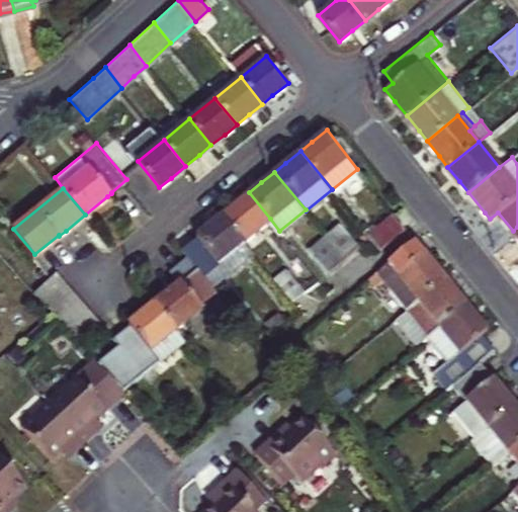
[(244,239),(270,219),(249,192),(238,201),(224,214),(244,239)]
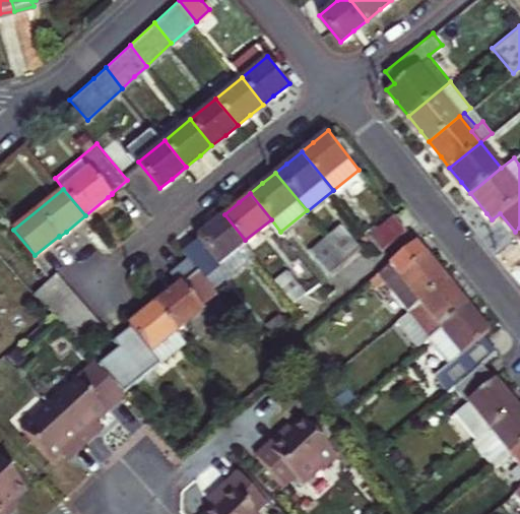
[(394,212),(368,234),(381,249),(407,228),(394,212)]
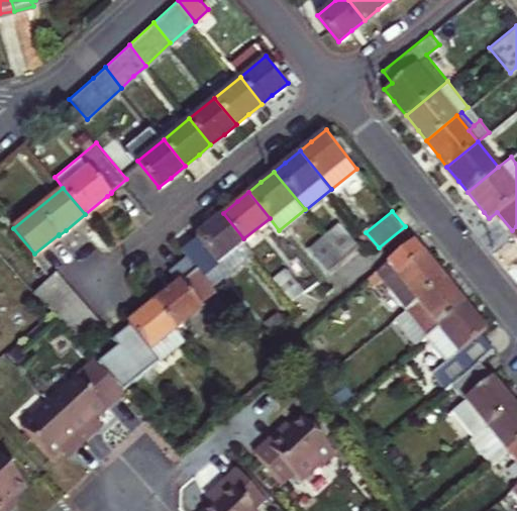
[(198,235),(182,247),(187,254),(212,285),(253,250),(243,238),(223,213),(202,230),(197,234),(198,235)]
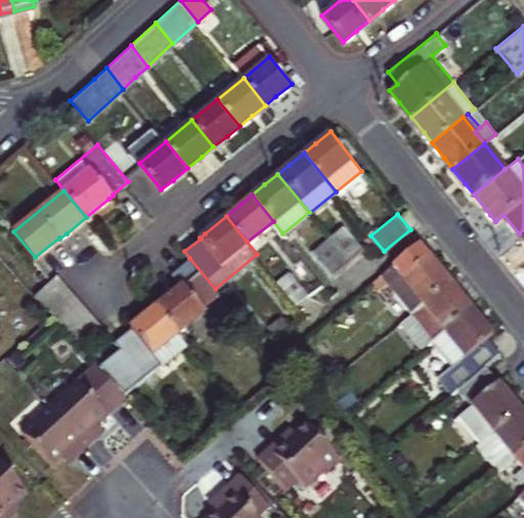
[(345,224),(329,238),(349,261),(364,249),(345,224)]
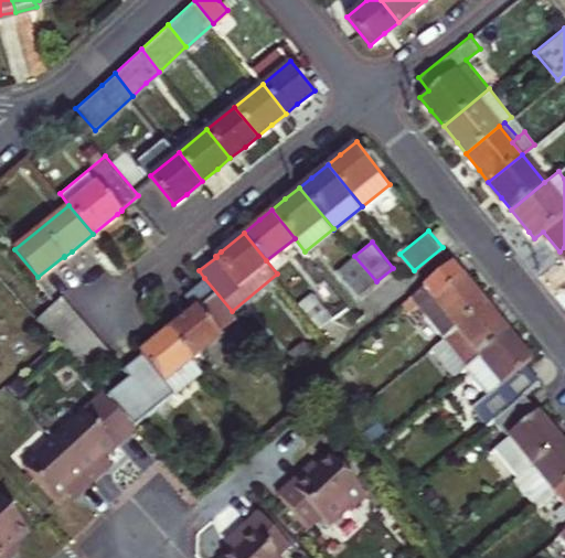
[(393,256),(407,272),(413,271),(397,253),(393,256)]
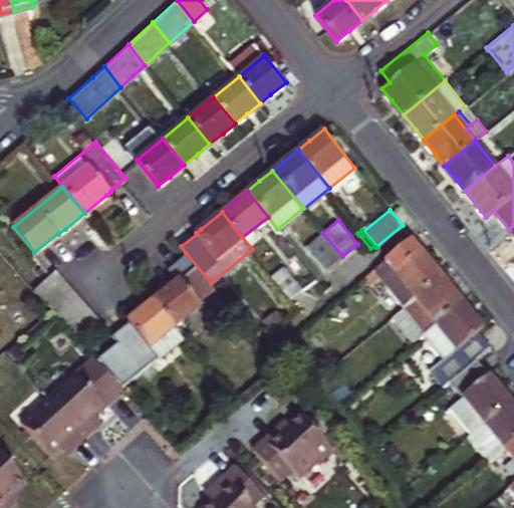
[(326,269),(342,256),(322,233),(307,245),(326,269)]
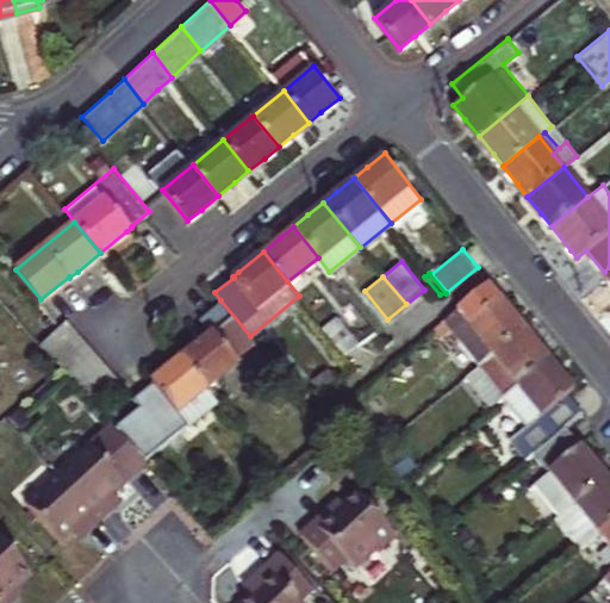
[(509,305),(489,281),(458,306),(443,318),(450,327),(480,362),(526,327),(509,305)]
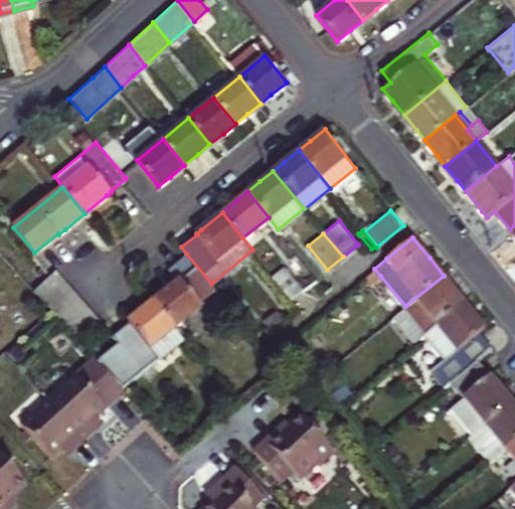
[(214,289),(211,284),(186,253),(170,267),(180,279),(171,286),(154,300),(175,325),(201,304),(199,301),(214,289)]
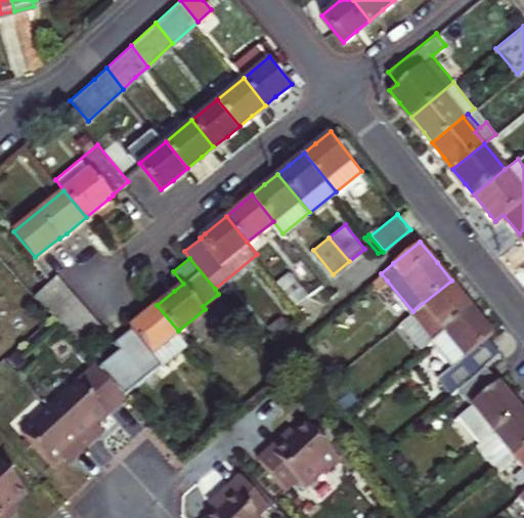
[(290,269),(278,278),(298,302),(309,293),(290,269)]
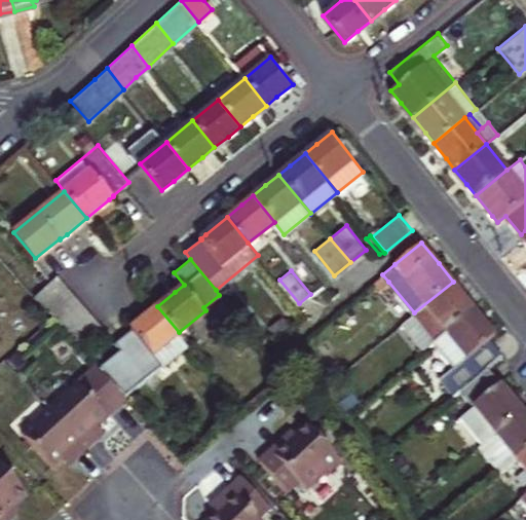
[(45,304),(67,285),(58,274),(36,294),(45,304)]
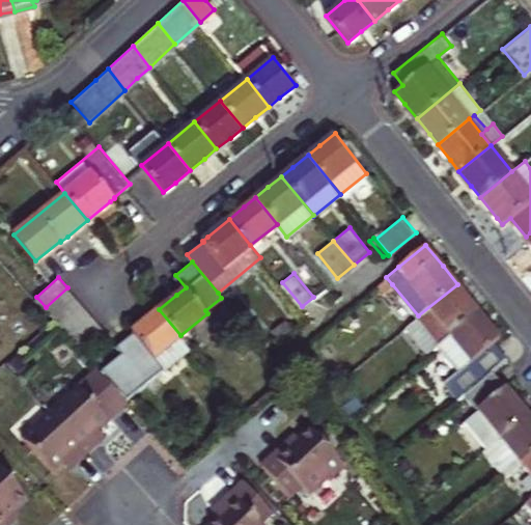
[(384,292),(392,284),(386,277),(378,284),(384,292)]
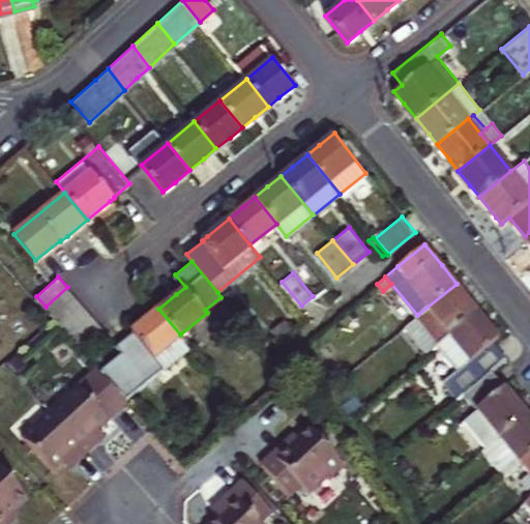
[(467,297),(457,284),(417,315),(438,341),(477,310),(467,297)]
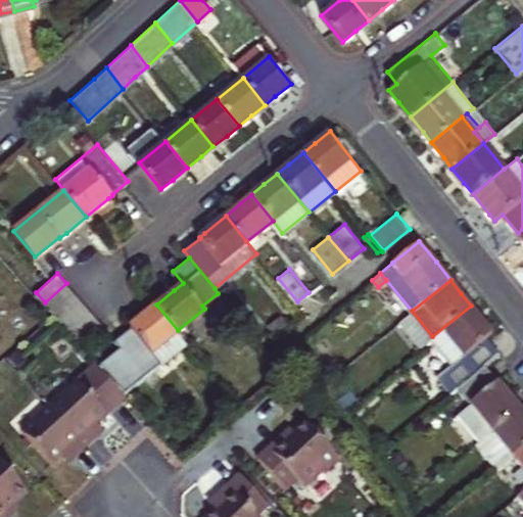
[(66,283),(45,302),(53,312),(76,293),(66,283)]
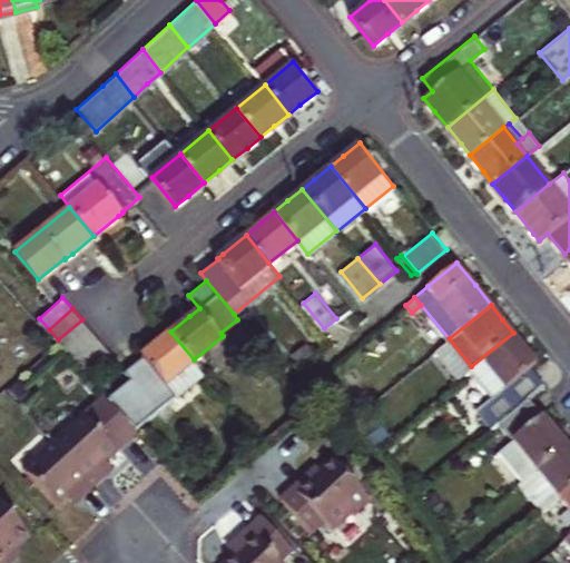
[(91,329),(82,319),(58,339),(68,351),(91,329)]
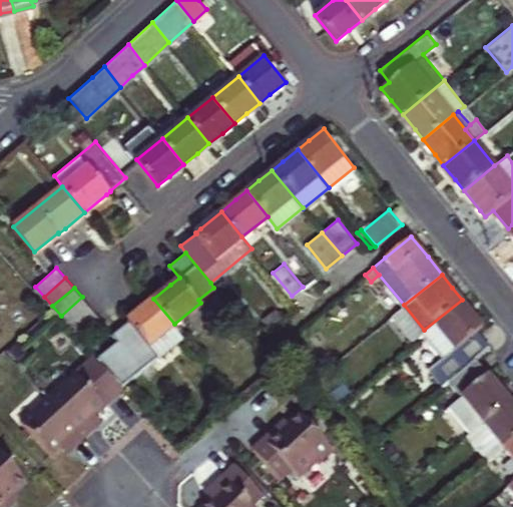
[(82,297),(61,316),(69,325),(90,307),(82,297)]
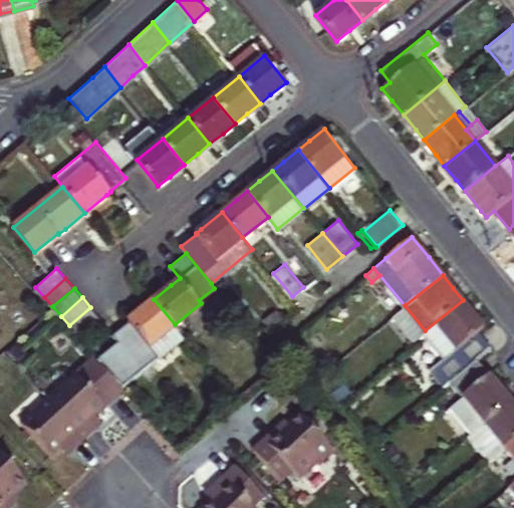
[(185,335),(175,324),(154,299),(127,320),(129,321),(123,325),(112,334),(118,340),(98,357),(122,385),(158,356),(158,357),(185,335)]
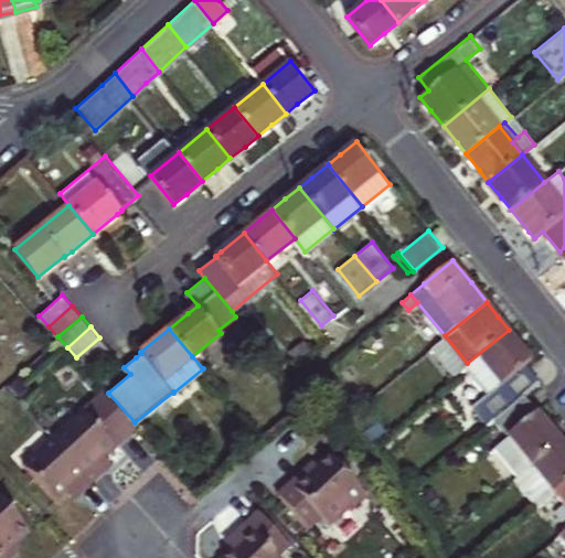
[(541,379),(528,363),(532,360),(524,350),(509,330),(467,363),(489,392),(473,404),(489,421),(494,417),(524,393),(541,379)]
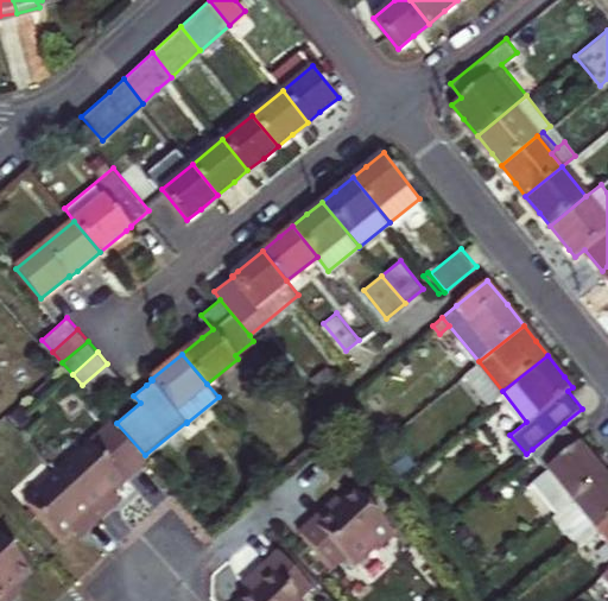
[(107,364),(82,385),(93,397),(118,374),(107,364)]
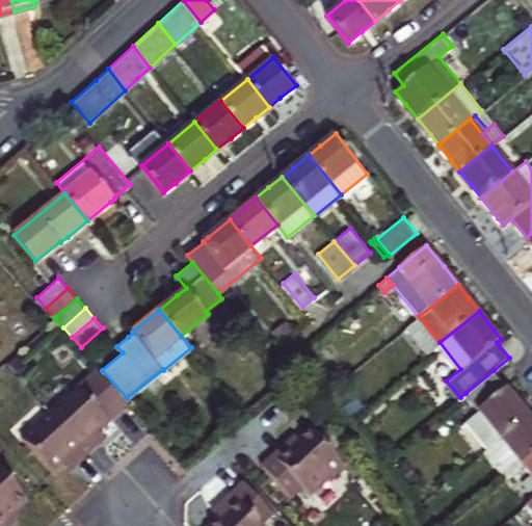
[(99,367),(49,411),(86,450),(100,439),(97,436),(99,432),(101,430),(98,427),(129,401),(127,398),(102,370),(99,367)]
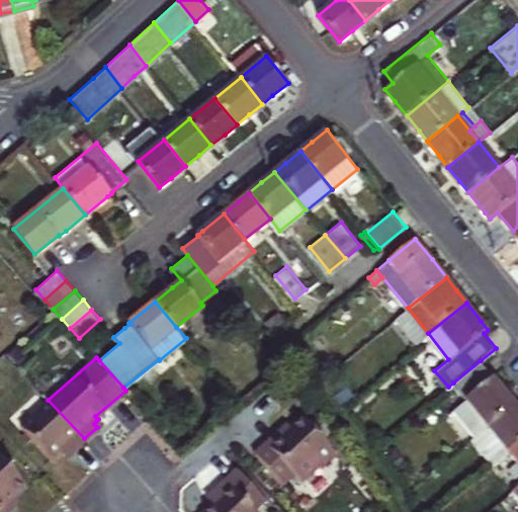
[(454,410),(475,435),(515,403),(499,384),(481,360),(453,382),(466,399),(454,410)]
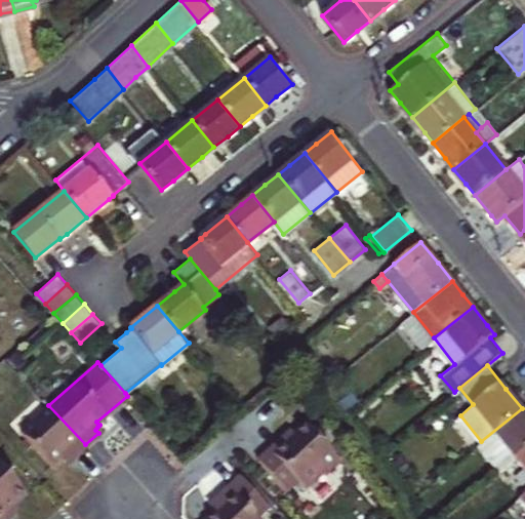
[(142,402),(152,413),(160,407),(150,396),(142,402)]
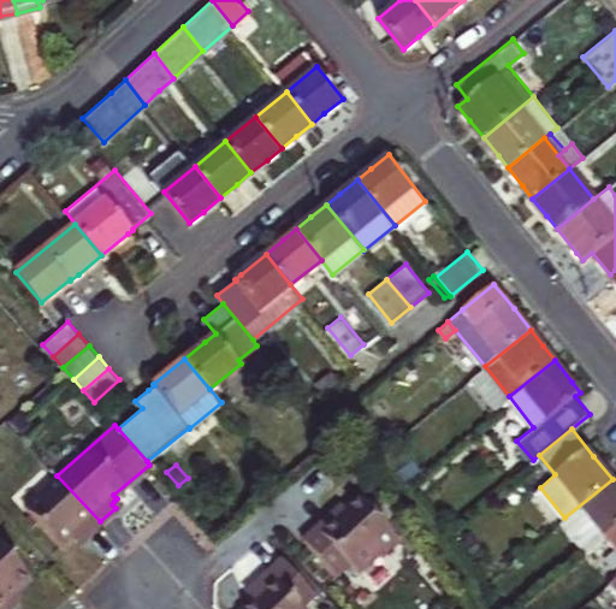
[(100,521),(57,476),(25,504),(60,543),(72,533),(76,537),(80,533),(82,531),(86,534),(100,521)]
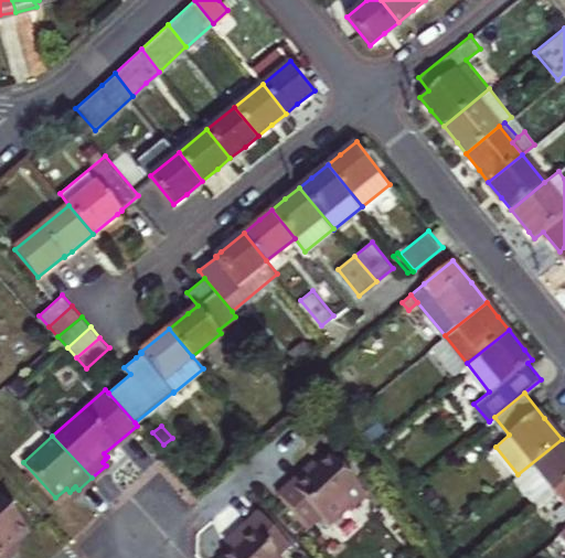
[(564,443),(562,439),(518,474),(514,478),(537,505),(555,490),(564,481),(564,443)]
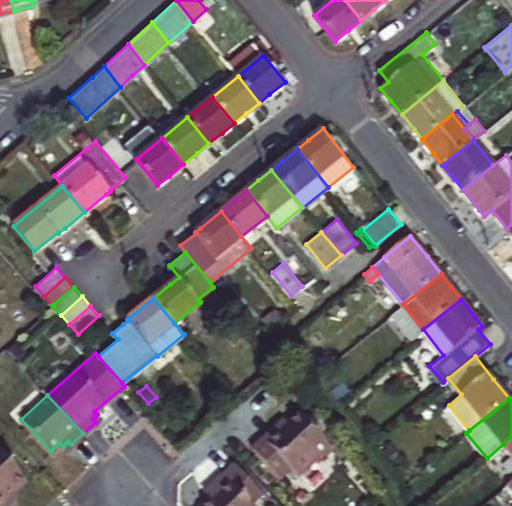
[(334,446),(300,409),(283,424),(280,427),(276,424),(253,445),(280,474),(291,464),(298,472),(316,456),(319,460),(334,446)]
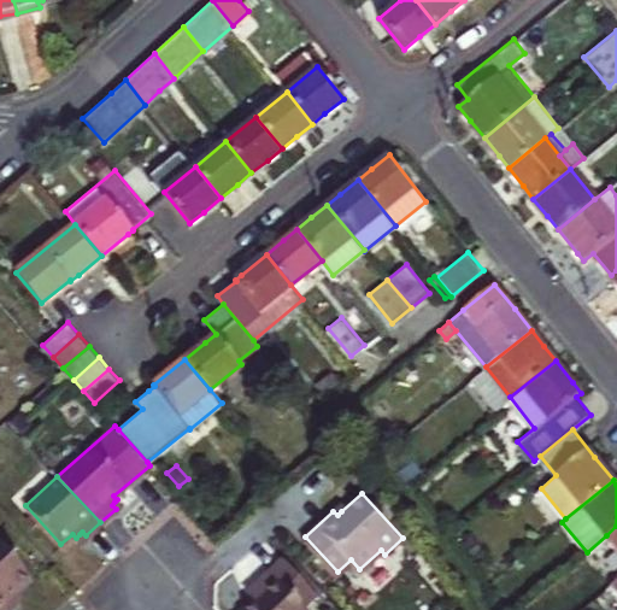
[(616,526),(606,535),(616,549),(616,526)]
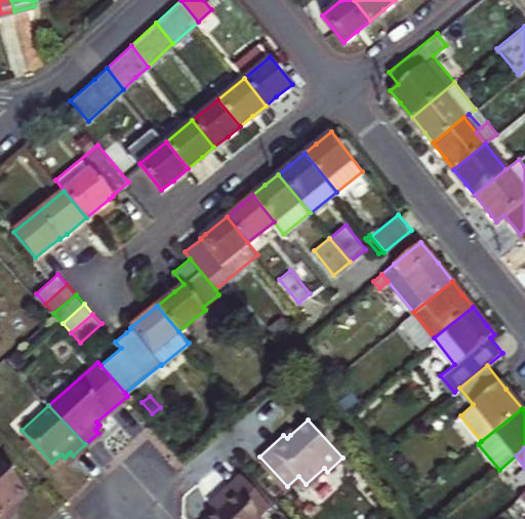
[(0,518),(3,518),(10,513),(6,510),(11,506),(28,490),(0,461),(0,518)]
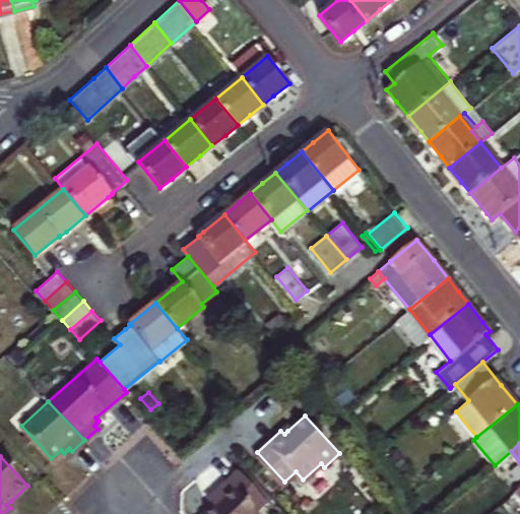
[(267,498),(240,467),(216,489),(219,492),(215,496),(212,499),(215,502),(202,513),(261,513),(256,508),(267,498)]
